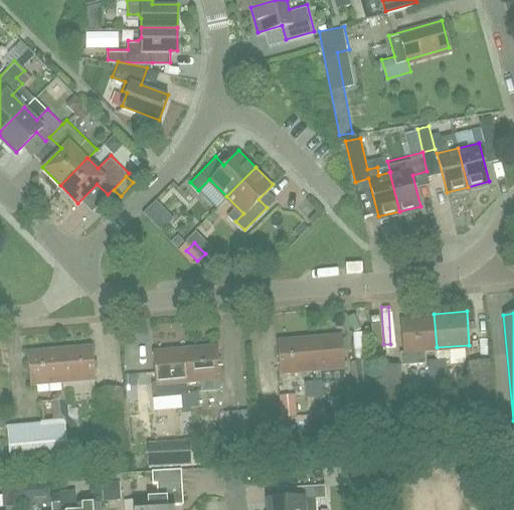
[(400,317),(403,349),(400,349),(401,362),(426,360),(425,348),(437,347),(434,314),(400,317)]
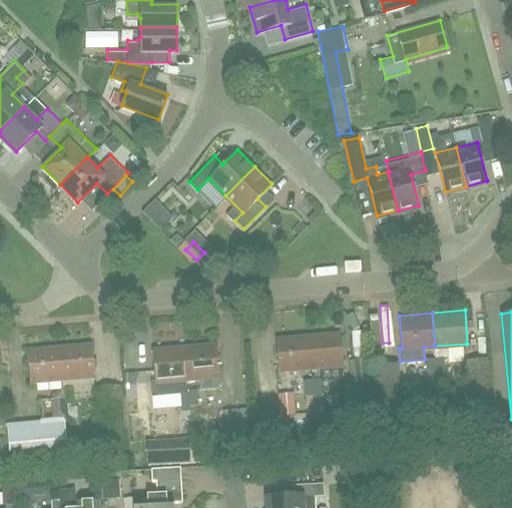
[(312,377),(314,393),(315,393),(317,413),(325,412),(322,379),(344,377),(340,331),(308,334),(311,368),(312,368),(313,377),(312,377)]
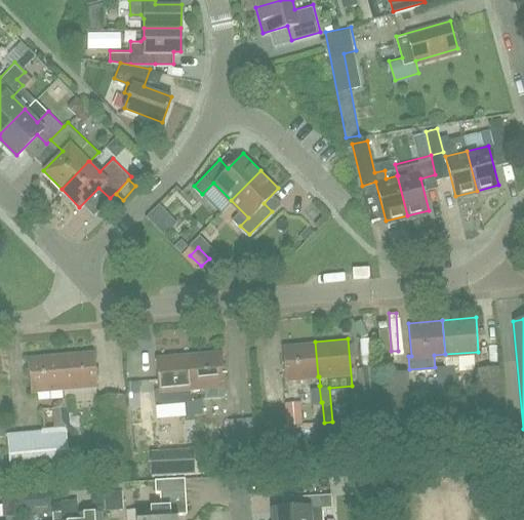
[(318,376),(315,342),(282,344),(285,380),(318,376)]
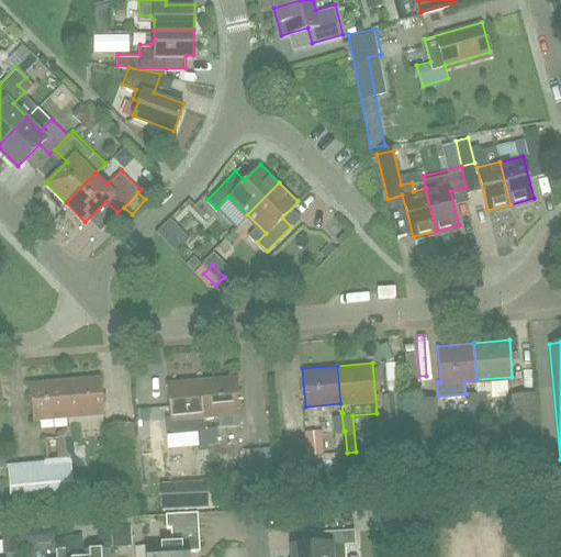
[(205,415),(223,413),(224,424),(242,423),(240,411),(237,374),(201,378),(205,415)]
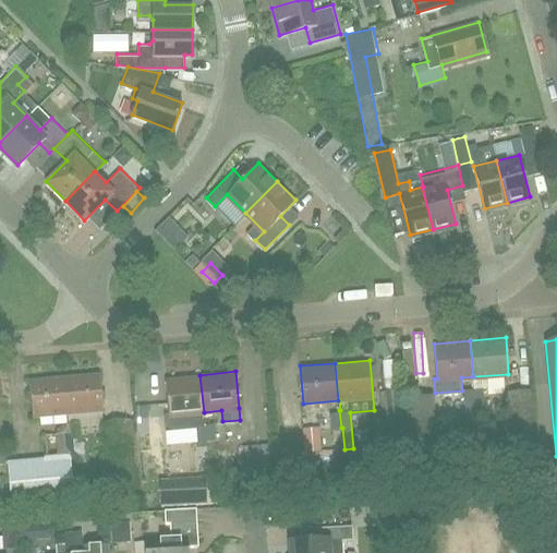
[(98,372),(63,375),(67,412),(67,413),(103,411),(103,409),(98,372)]
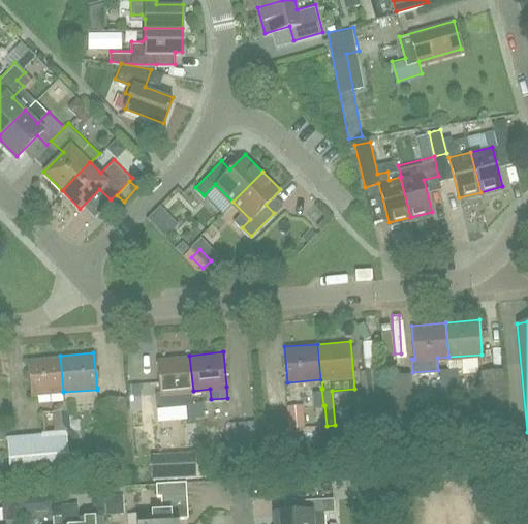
[(63,391),(60,356),(27,359),(30,394),(63,391)]
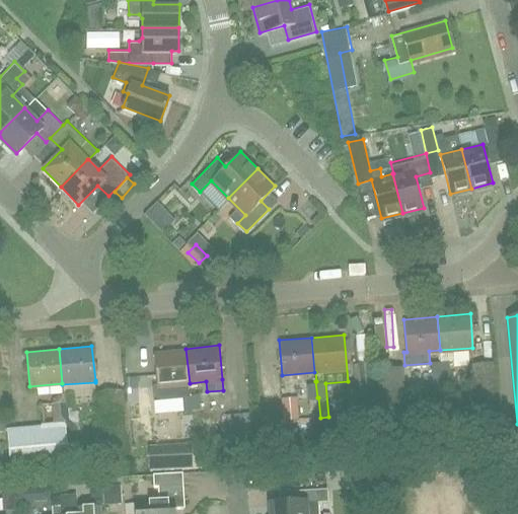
[(157,386),(158,386),(159,393),(173,392),(172,384),(190,383),(186,349),(153,352),(157,386)]
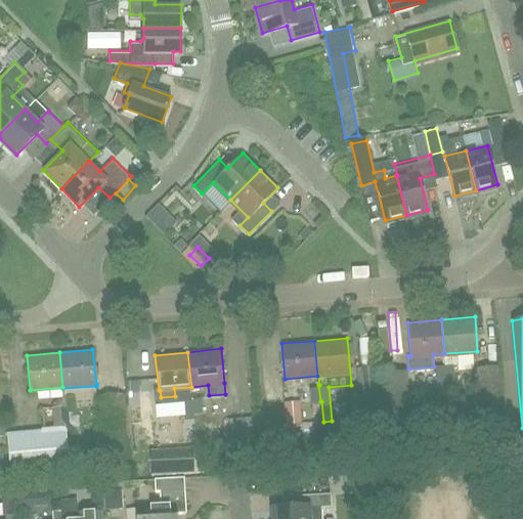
[(446,380),(444,363),(436,364),(437,381),(446,380)]
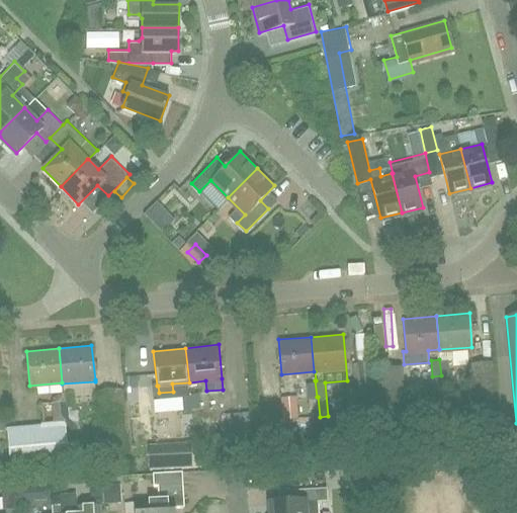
[(441,375),(450,374),(448,359),(439,359),(441,375)]
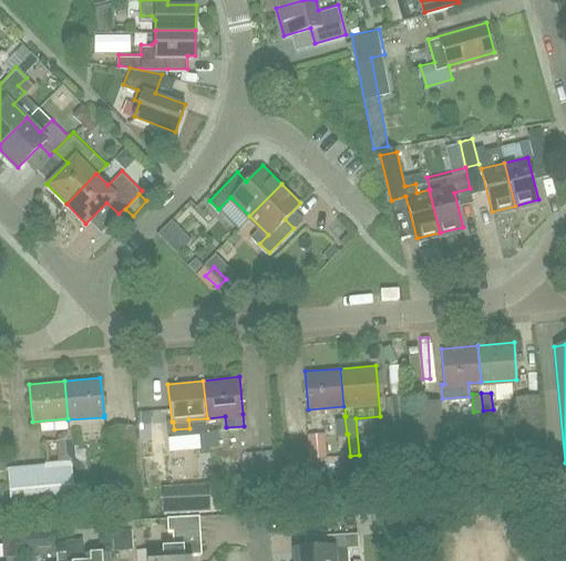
[(515,395),(521,447),(545,445),(539,393),(515,395)]
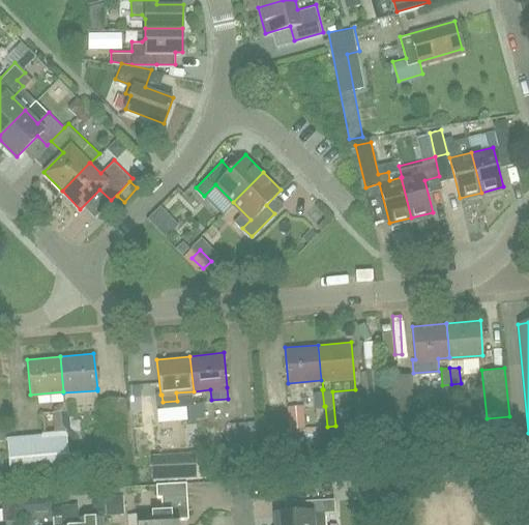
[(381,386),(380,370),(366,371),(368,387),(362,387),(365,437),(389,435),(386,385),(381,386)]
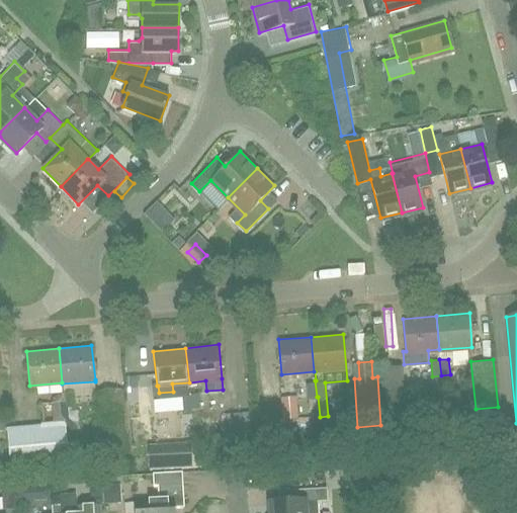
[(406,405),(403,364),(377,366),(380,407),(406,405)]
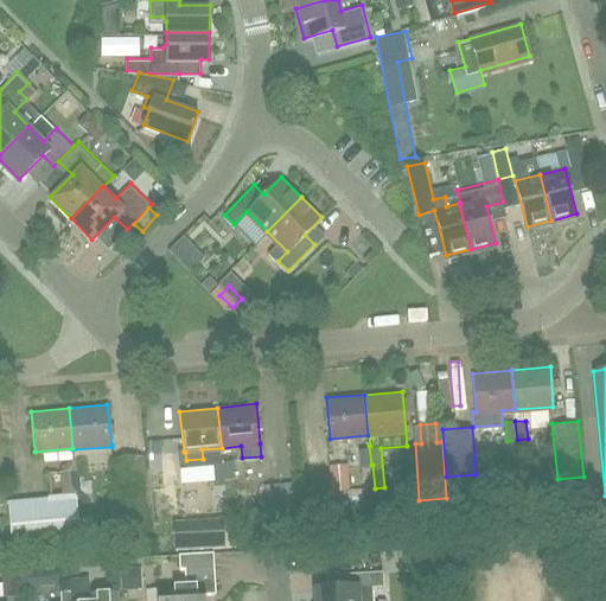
[(371,465),(369,446),(359,447),(362,466),(371,465)]
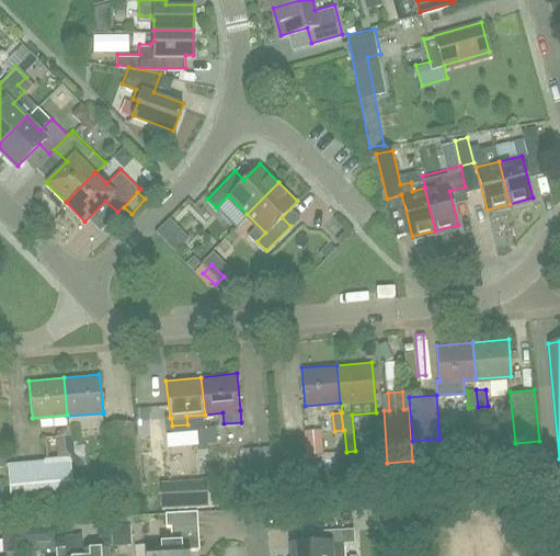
[(135,418),(103,421),(103,424),(109,489),(112,489),(113,496),(113,498),(139,496),(139,495),(138,486),(139,486),(135,418)]
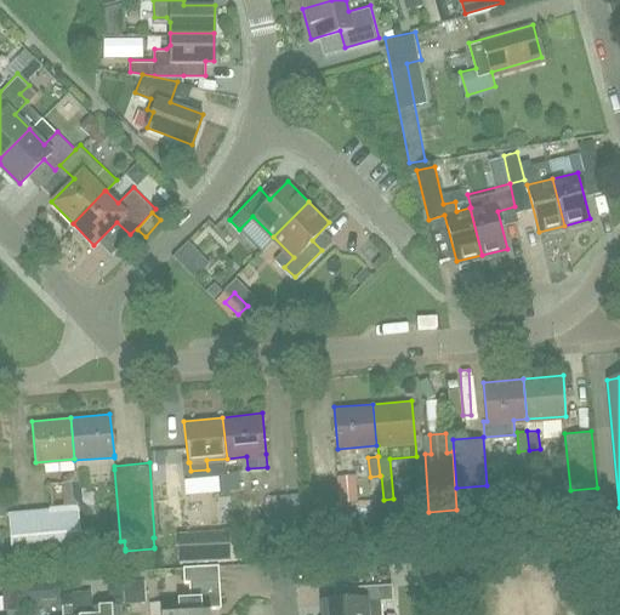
[(229,489),(240,488),(239,468),(228,470),(229,489)]
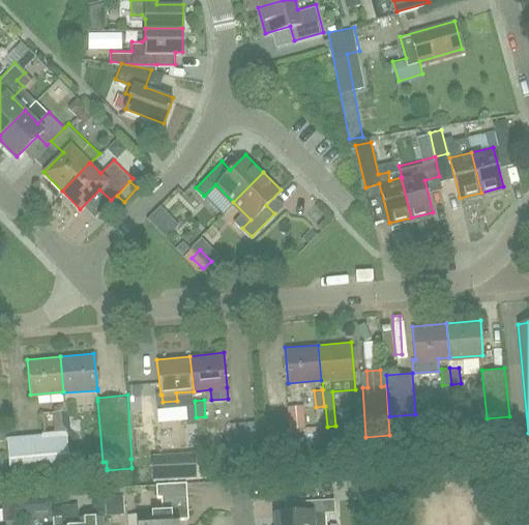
[(64,401),(57,402),(59,429),(41,431),(41,433),(6,436),(10,478),(70,473),(66,434),(67,433),(64,401)]
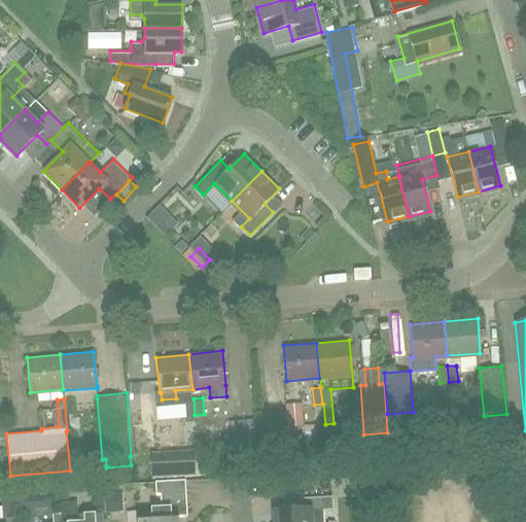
[(195,415),(194,398),(184,399),(186,416),(195,415)]
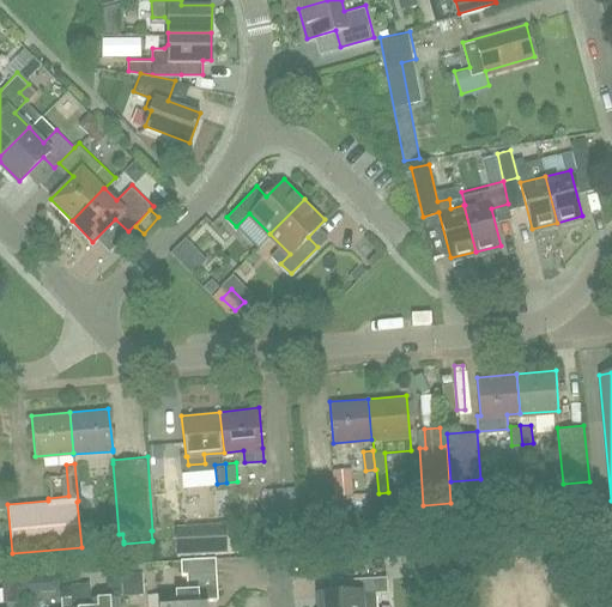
[(286,510),(302,509),(300,484),(268,486),(271,516),(286,515),(286,510)]
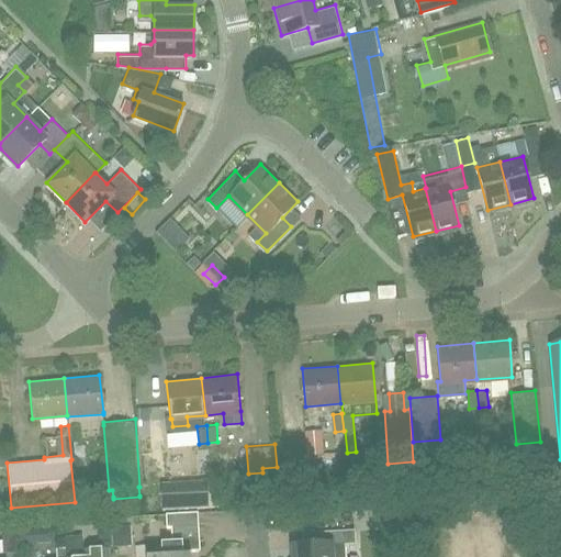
[(211,501),(210,489),(210,475),(159,477),(159,493),(160,503),(211,501)]
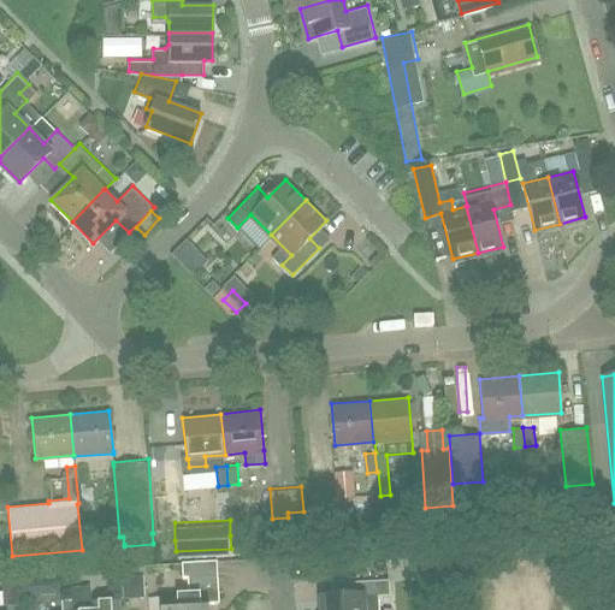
[(182,560),(183,575),(188,574),(189,590),(160,592),(161,609),(210,609),(208,599),(222,598),(218,570),(216,570),(214,557),(182,560)]
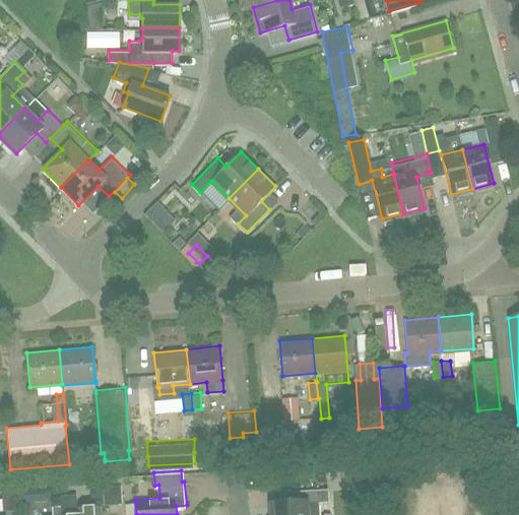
[(269,503),(269,514),(320,514),(319,501),(330,500),(329,488),(300,490),(300,502),(269,503)]
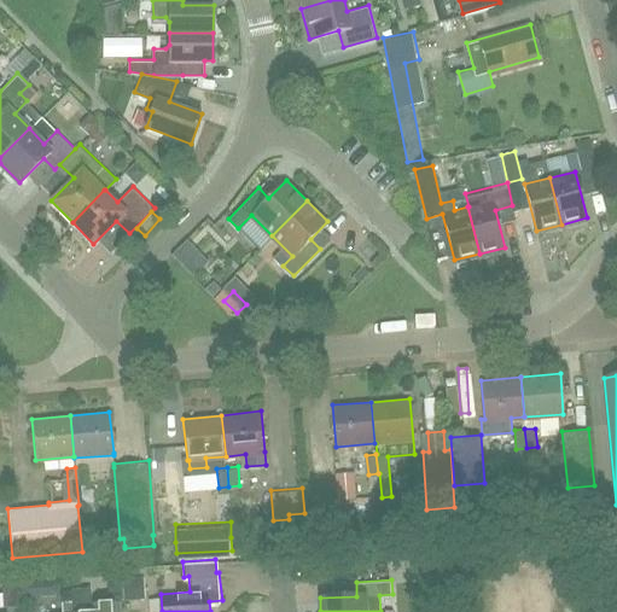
[(73,611),(120,611),(120,599),(92,601),(92,610),(73,611)]
